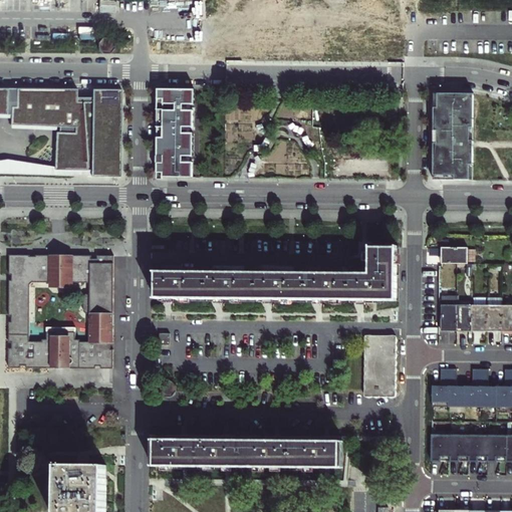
[(108,51),(113,45),(113,41),(108,35),(101,35),(96,41),(95,44),(100,51),(108,51)]
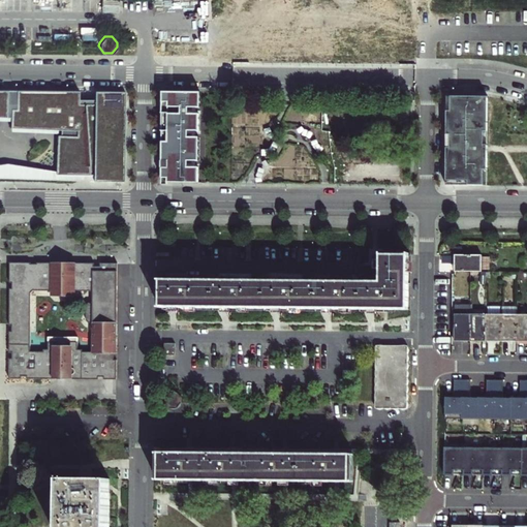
[(0,117),(9,118),(10,128),(61,128),(60,134),(56,133),(55,169),(55,173),(91,173),(92,180),(122,180),(122,90),(91,89),(91,98),(91,102),(75,102),(75,98),(75,89),(0,88),(0,117)]
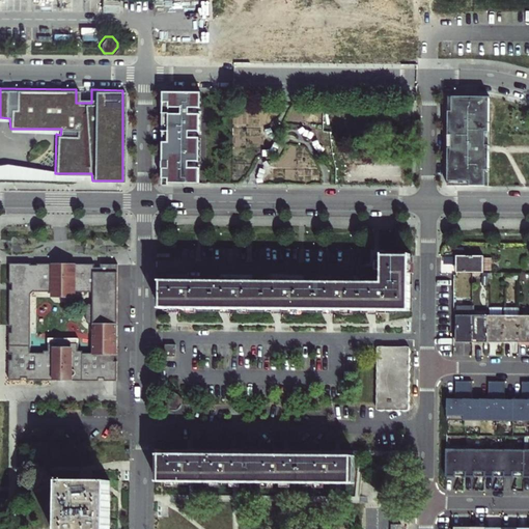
[(161,90),(160,182),(196,182),(196,165),(186,165),(186,159),(197,159),(197,135),(186,135),(186,129),(197,129),(197,112),(187,111),(187,105),(198,106),(199,90),(161,90)]
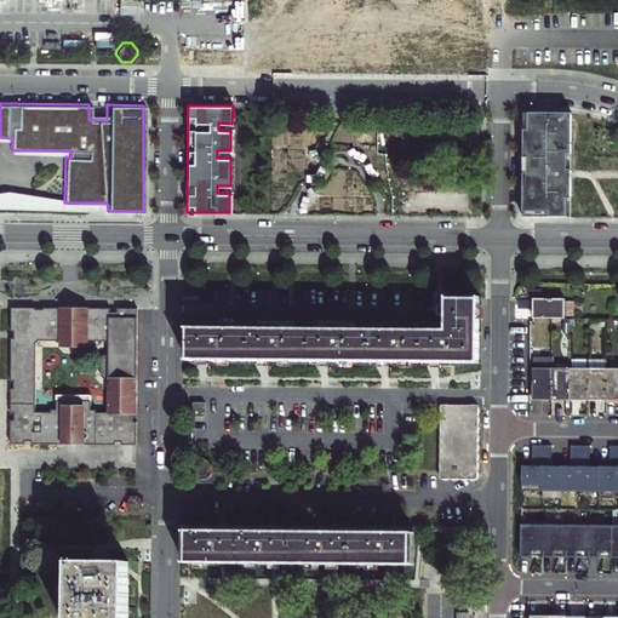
[(568,172),(570,112),(521,110),(521,215),(565,216),(565,196),(568,196),(568,172)]
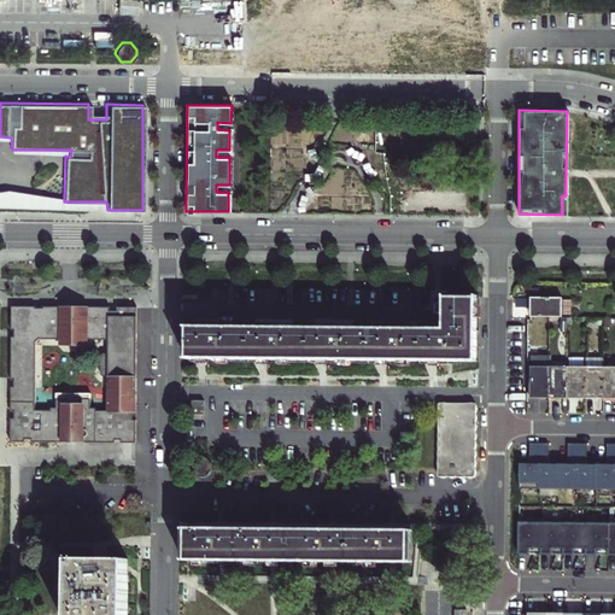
[(0,205),(107,210),(106,201),(64,201),(64,198),(5,191),(0,191),(0,205)]
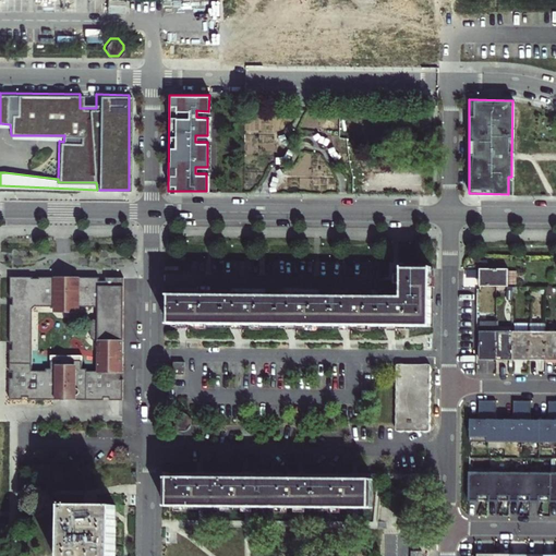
[(417,173),(402,174),(403,182),(417,181),(417,173)]
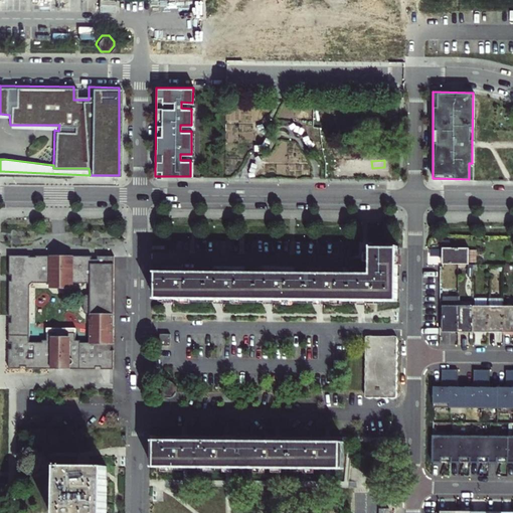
[(396,246),(382,246),(369,245),(369,273),(155,271),(155,298),(168,298),(216,299),(268,299),(317,300),(359,300),(396,300),(396,246)]
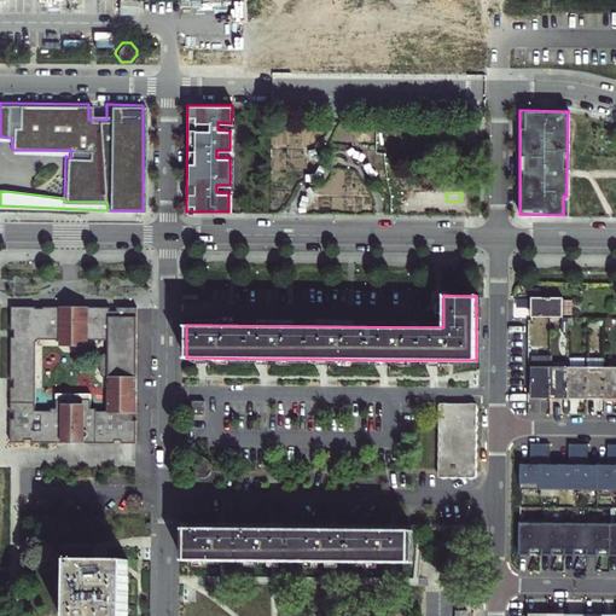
[(529,315),(547,315),(561,315),(561,313),(561,298),(561,296),(529,296),(529,315)]
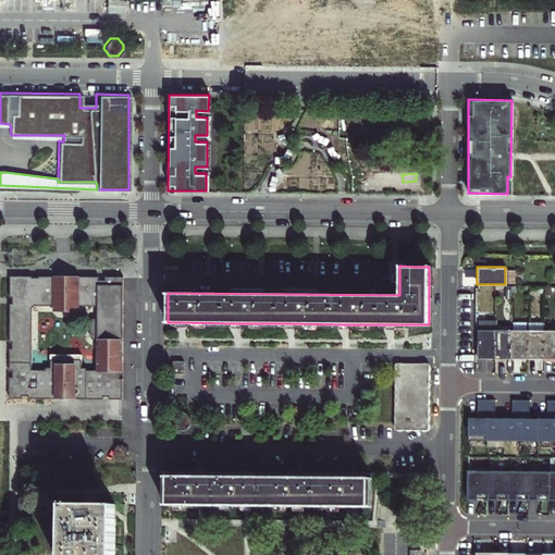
[(108,397),(121,397),(121,377),(119,377),(119,370),(121,370),(122,275),(103,275),(103,279),(97,279),(97,275),(76,275),(76,278),(68,278),(65,274),(62,278),(53,278),(53,274),(37,274),(37,276),(31,276),(31,274),(9,274),(9,296),(11,296),(11,303),(9,303),(8,342),(11,342),(11,347),(8,347),(8,370),(11,370),(11,375),(8,375),(8,397),(21,397),(21,395),(26,395),(26,397),(59,397),(59,396),(70,396),(70,397),(102,397),(102,395),(108,395),(108,397)]
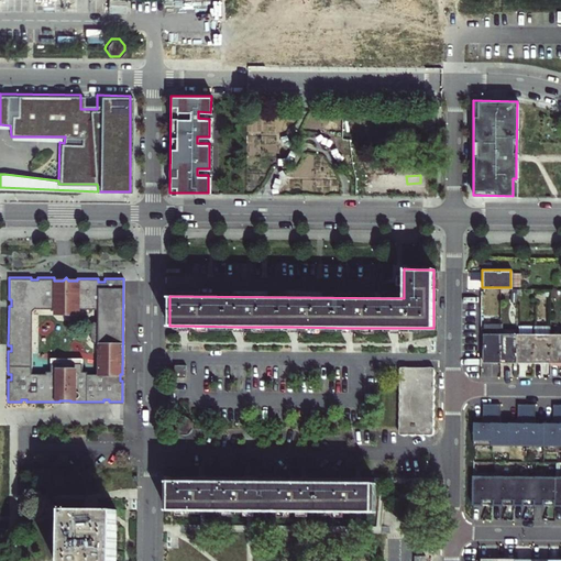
[(517,332),(515,332),(515,361),(531,361),(531,332),(530,332),(530,325),(517,325),(517,332)]
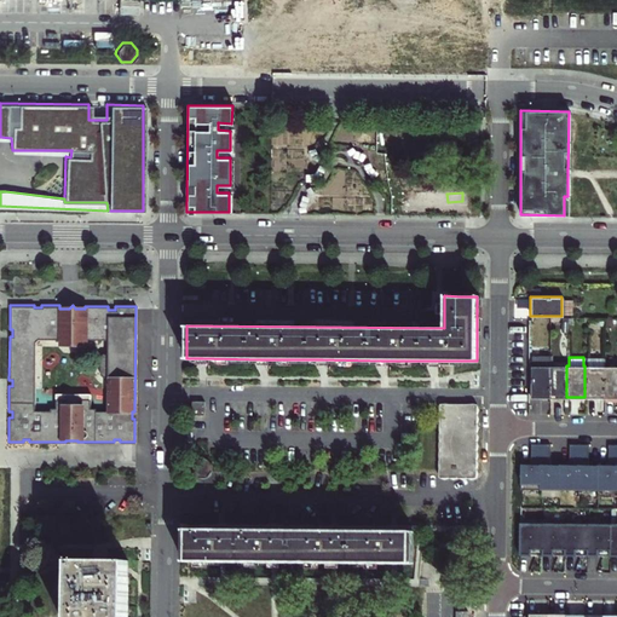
[(603,357),(584,357),(584,365),(584,397),(603,397),(603,365),(603,357)]
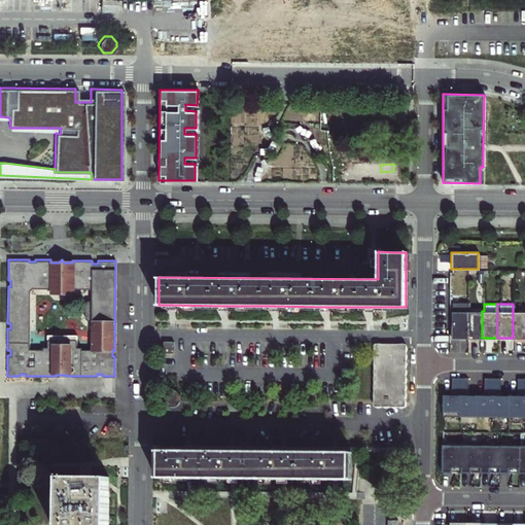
[(451,338),(466,338),(466,311),(451,311),(451,338)]
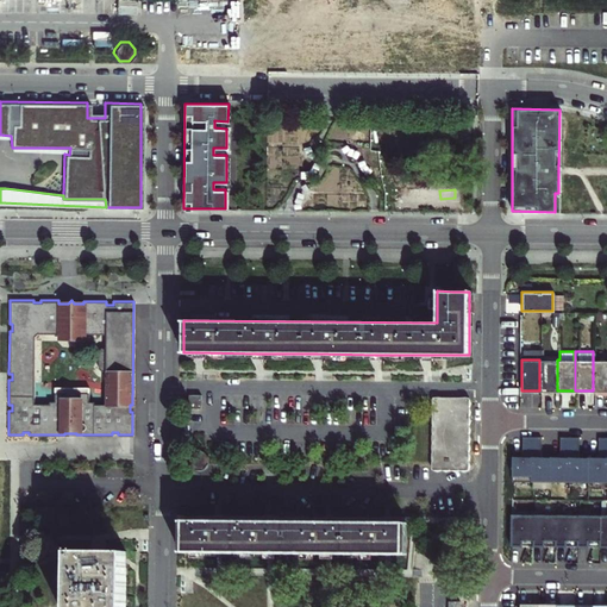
[(539,390),(557,390),(557,360),(539,360),(539,390)]
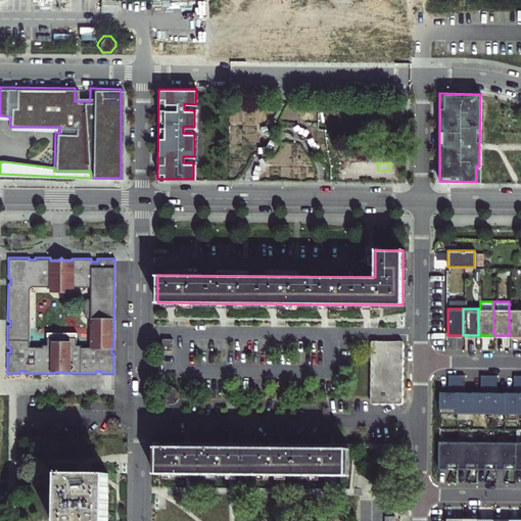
[(520,309),(509,309),(509,335),(520,335),(520,309)]
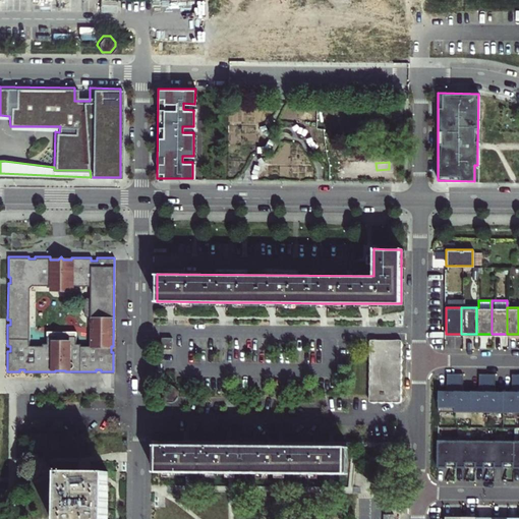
[(170,336),(160,336),(160,347),(171,347),(170,336)]
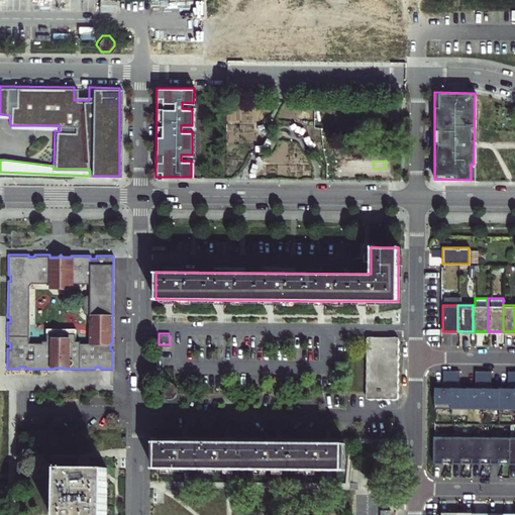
[(397,336),(366,336),(366,397),(396,398),(397,336)]
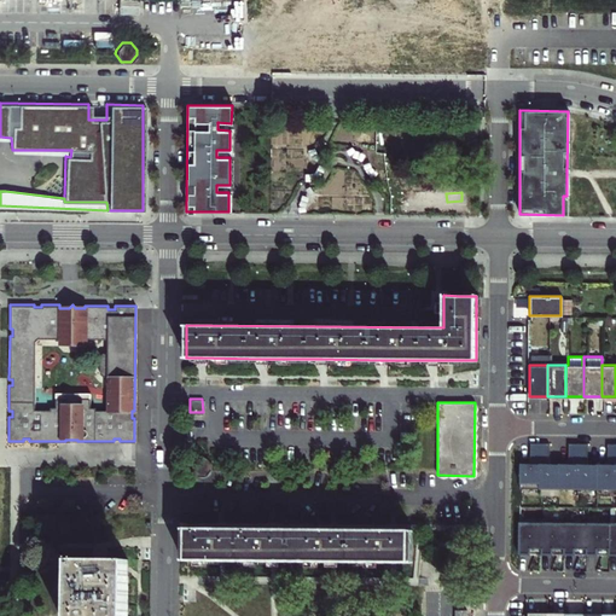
[(517,459),(517,484),(615,484),(615,439),(614,440),(605,440),(605,460),(594,460),(585,460),(585,440),(576,440),(567,440),(567,460),(556,459),(556,460),(546,460),(546,440),(538,440),(528,440),(528,460),(517,459)]
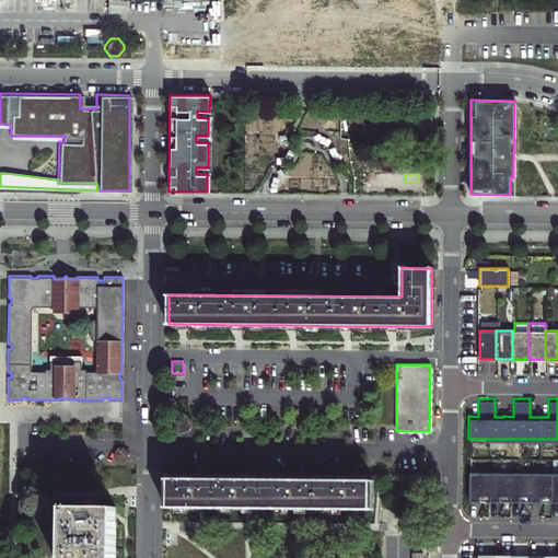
[(176,430),(178,430),(185,430),(186,430),(190,425),(190,419),(186,414),(185,413),(178,413),(176,414),(173,419),(173,425),(176,430)]
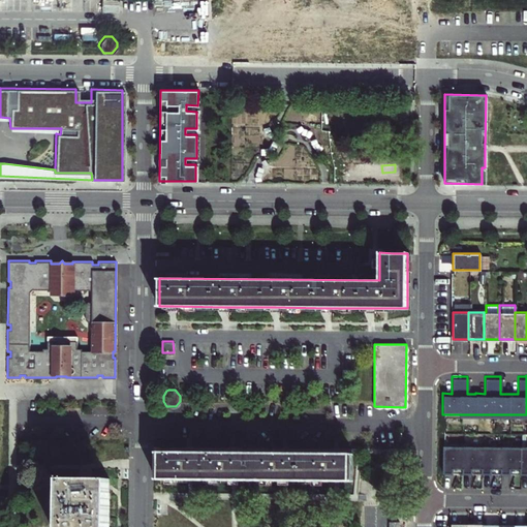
[(526,443),(442,443),(441,471),(452,471),(471,472),(491,472),(509,472),(526,471),(526,443)]
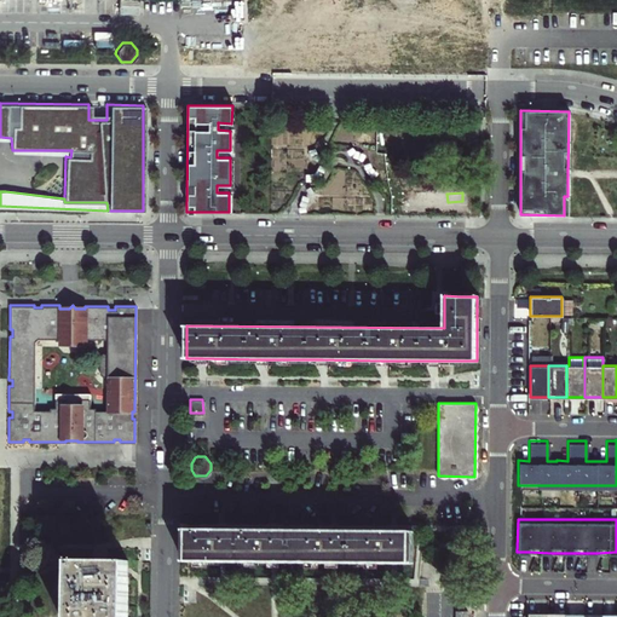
[(185,559),(408,561),(409,530),(376,530),(312,529),(252,529),(199,528),(185,528),(185,559)]
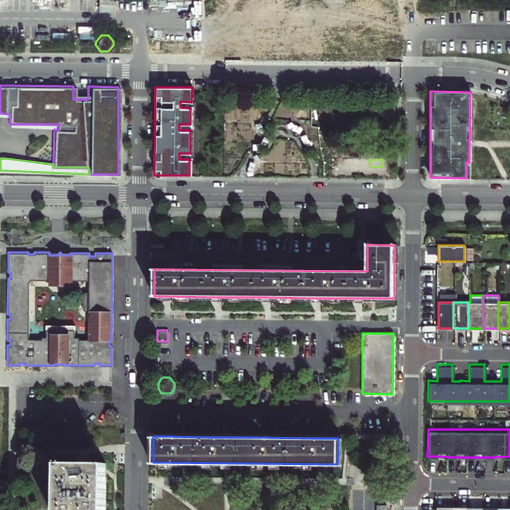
[(57,461),(56,509),(103,509),(104,462),(57,461)]
